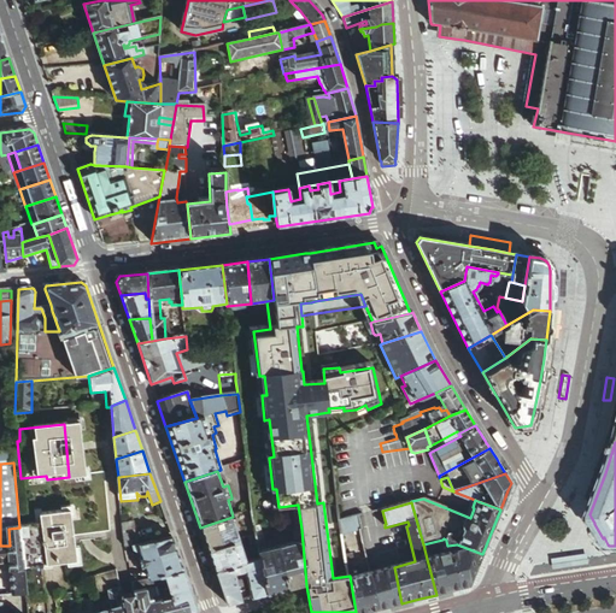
[(341,522),(355,518),(352,511),(350,508),(340,511),(341,522)]
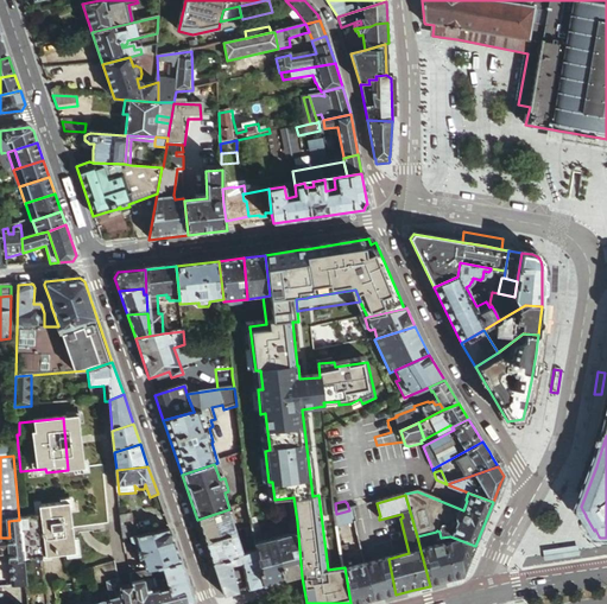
[(248,502),(240,506),(240,510),(245,514),(250,514),(248,502)]
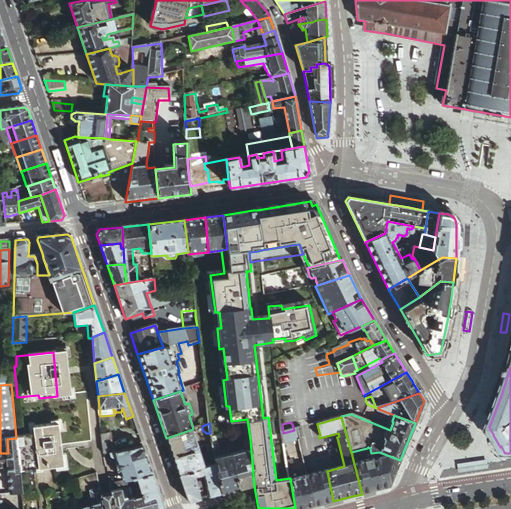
[(33,437),(16,438),(20,472),(60,468),(57,427),(32,429),(33,437)]
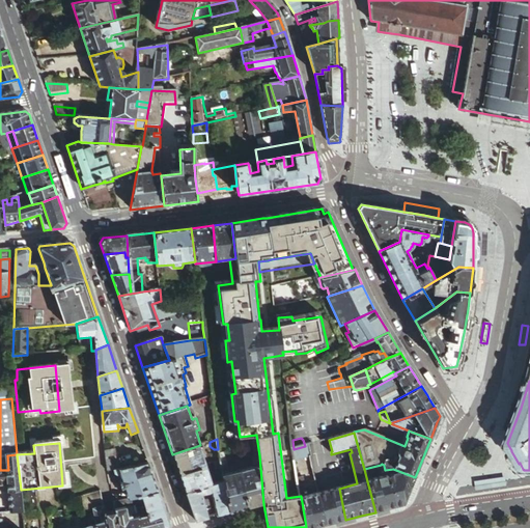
[(201,444),(200,445),(172,454),(179,474),(208,465),(201,444)]
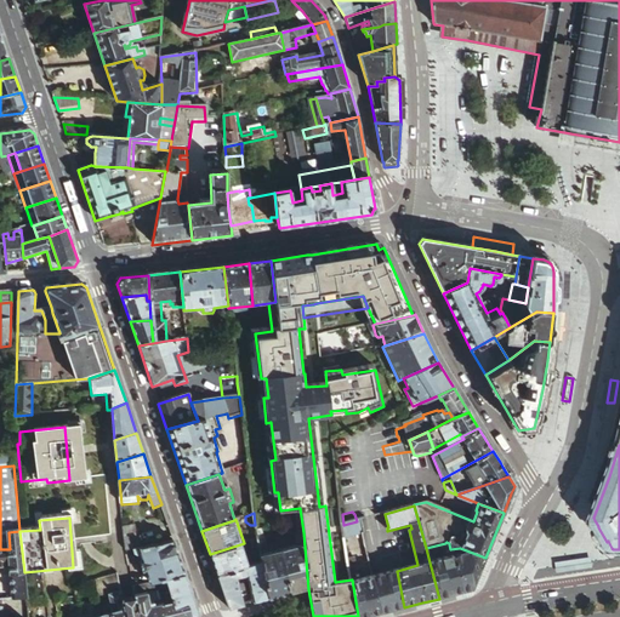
[(136,531),(135,529),(134,529),(131,529),(130,523),(123,524),(124,533),(136,531)]
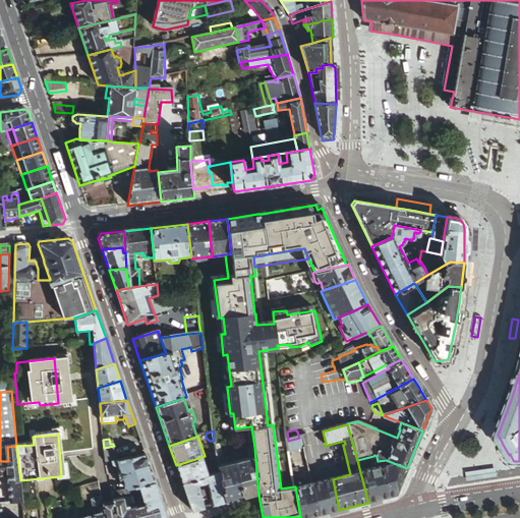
[(304,439),(288,442),(291,454),(307,451),(304,439)]
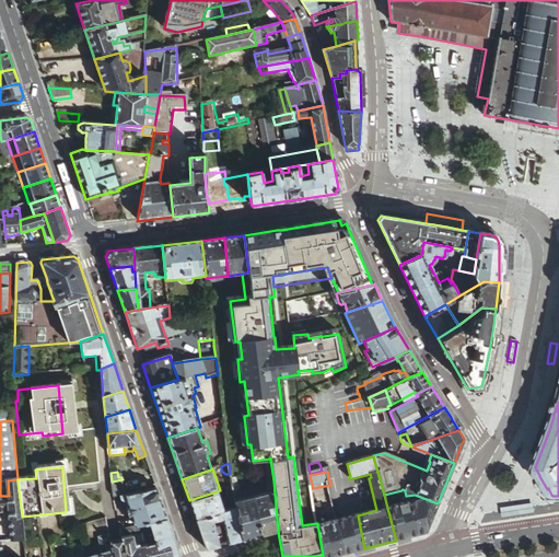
[(22,517),(18,479),(8,480),(9,496),(0,496),(0,511),(9,511),(11,542),(24,541),(22,517)]
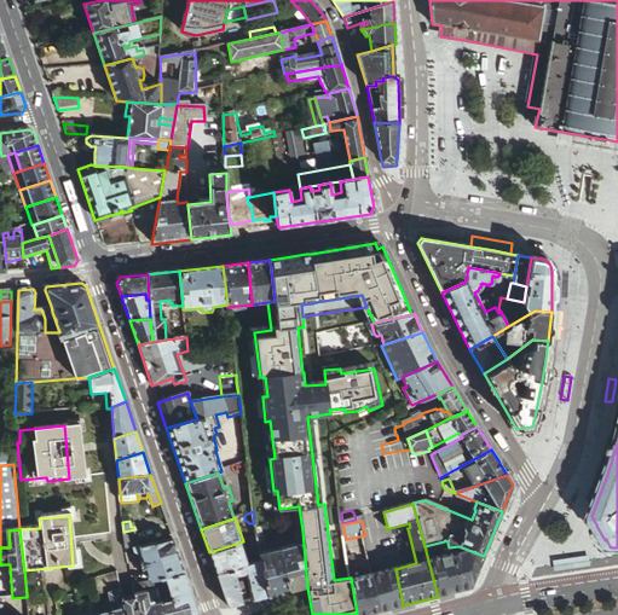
[(123,532),(126,551),(134,549),(142,547),(140,532),(136,532),(136,529),(123,532)]
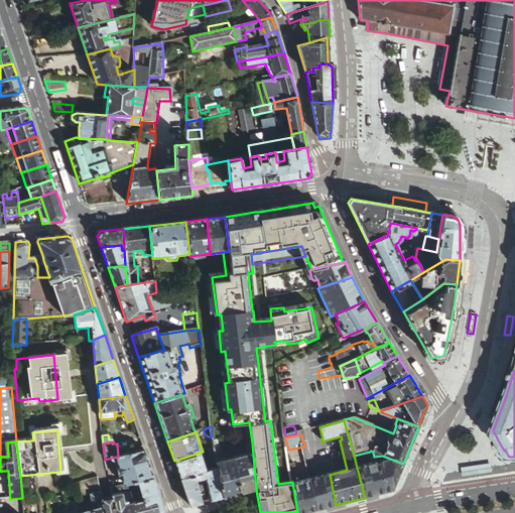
[(216,441),(213,441),(214,447),(214,456),(216,465),(224,498),(248,492),(256,490),(252,442),(248,442),(248,444),(245,447),(245,455),(221,461),(220,454),(219,454),(218,443),(216,441)]
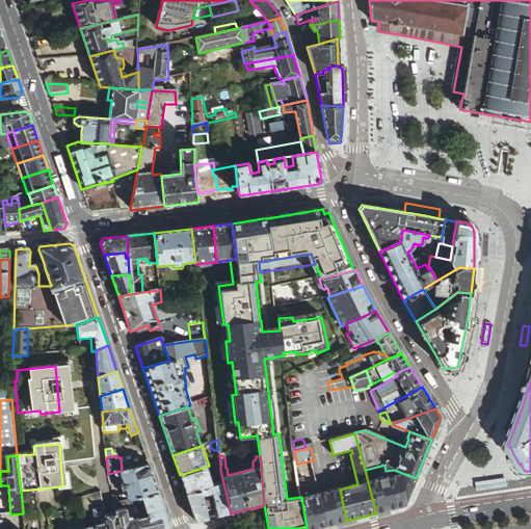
[(129,501),(141,498),(159,494),(149,464),(122,471),(115,472),(117,477),(121,476),(124,482),(121,483),(124,491),(126,490),(129,501)]
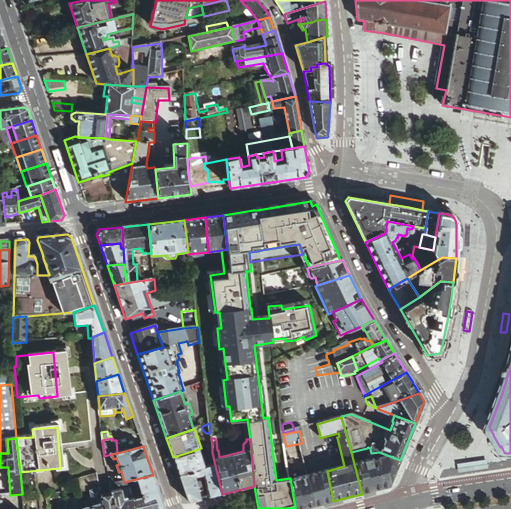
[(354,464),(373,459),(371,453),(370,449),(370,448),(368,447),(367,448),(351,452),(354,464)]
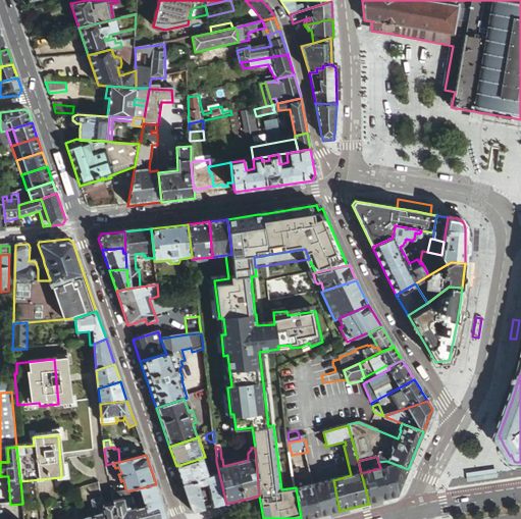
[(206,460),(205,457),(176,466),(183,484),(195,480),(208,474),(203,461),(206,460)]
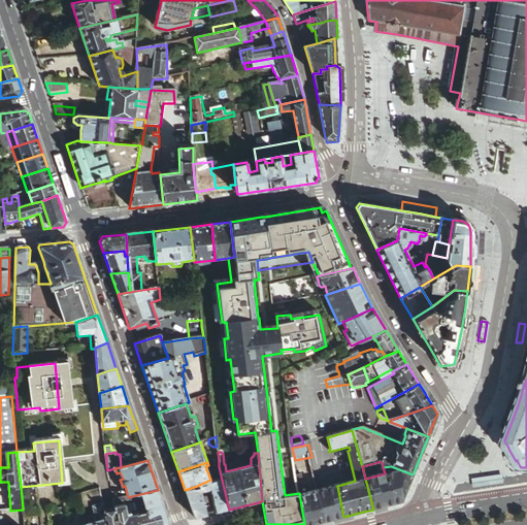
[(406,487),(413,474),(391,466),(383,467),(385,473),(393,504),(400,502),(406,487)]
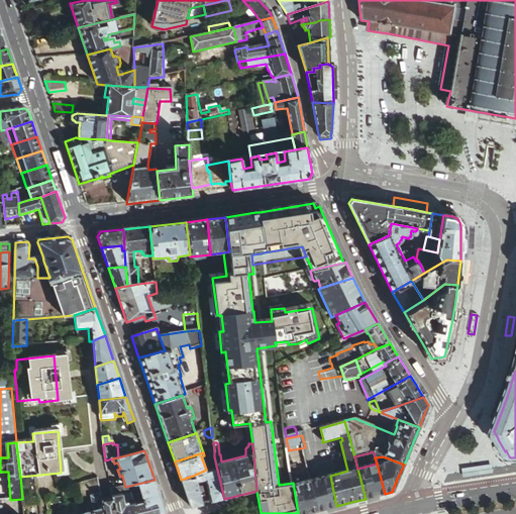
[(377,496),(385,494),(377,464),(357,469),(366,499),(377,496)]
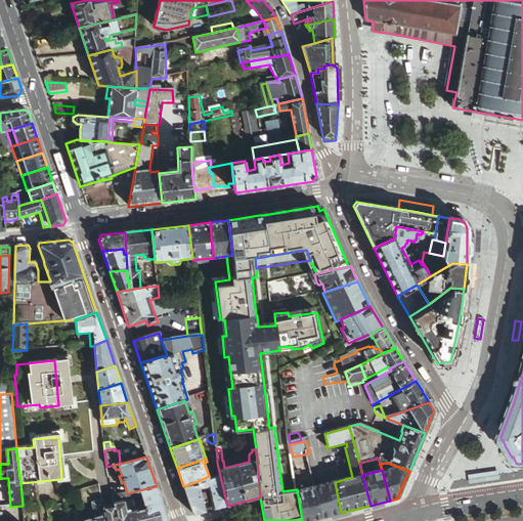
[(300,471),(294,472),(297,489),(302,520),(312,520),(321,518),(315,487),(307,489),(305,483),(303,483),(300,483),(299,479),(302,478),(300,471)]
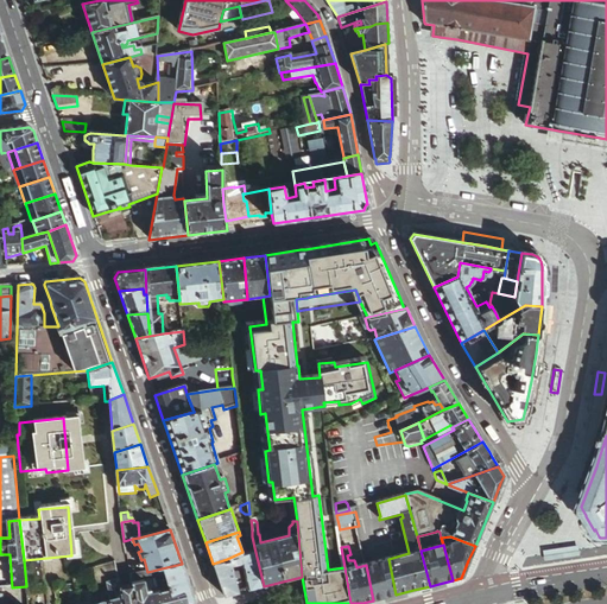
[(264,586),(254,547),(242,552),(227,559),(229,565),(240,561),(248,591),(252,590),(264,586)]
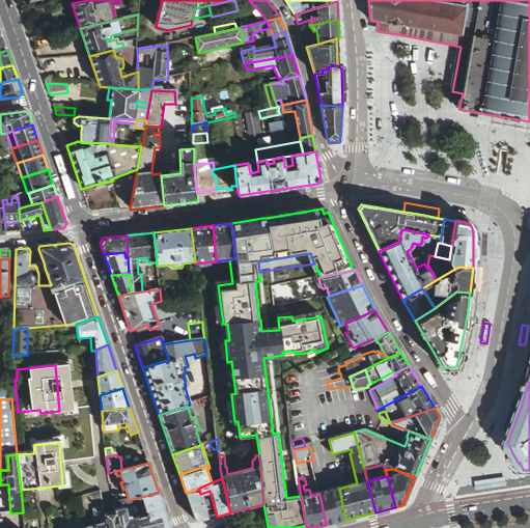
[(475,482),(477,491),(507,487),(506,478),(475,482)]
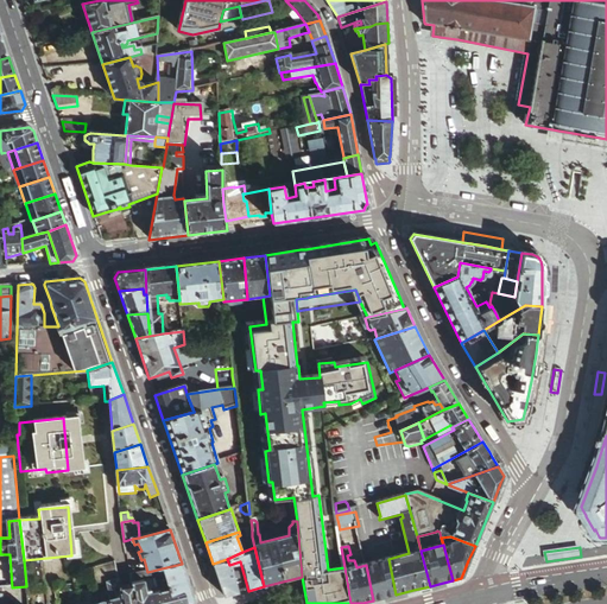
[(213,564),(223,597),(239,593),(229,565),(227,559),(213,564)]
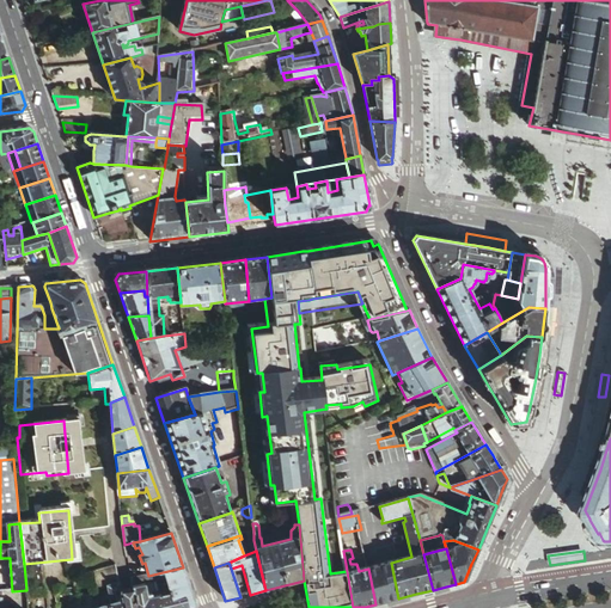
[(391,563),(368,569),(376,605),(388,601),(398,599),(391,563)]
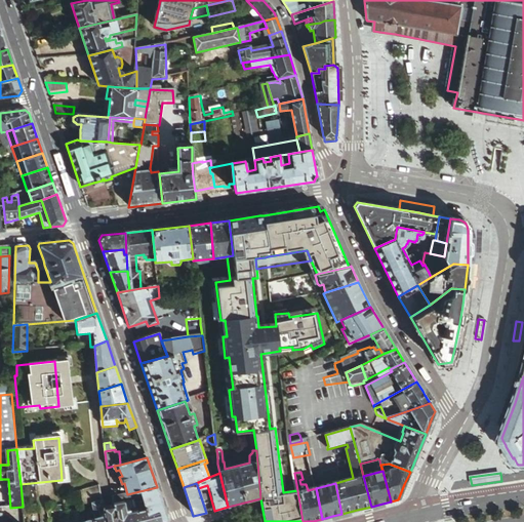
[(157,487),(139,491),(147,512),(158,508),(162,521),(167,521),(167,520),(157,487)]
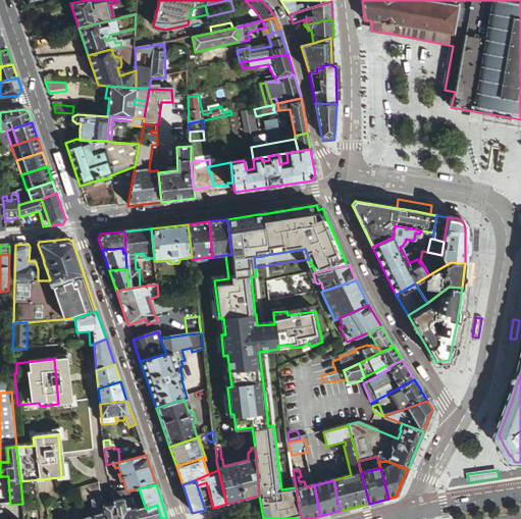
[(82,490),(84,503),(94,501),(93,503),(102,500),(99,485),(82,490)]
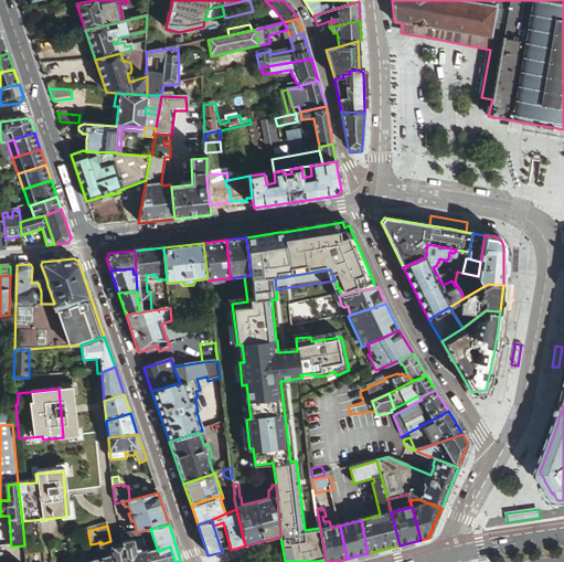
[(144,540),(148,561),(174,561),(170,547),(158,551),(150,529),(137,532),(135,532),(137,540),(141,539),(144,540)]
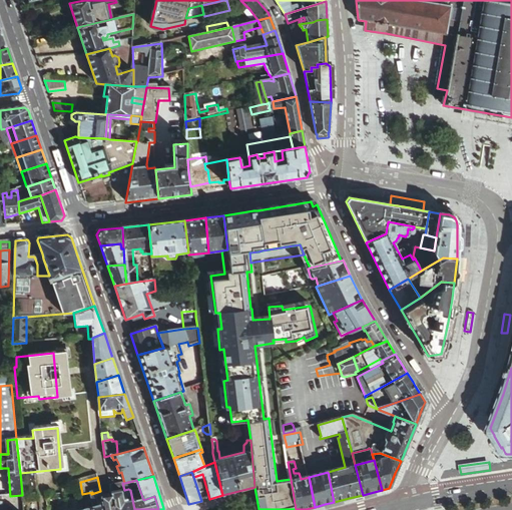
[(109,486),(111,494),(124,490),(122,483),(109,486)]
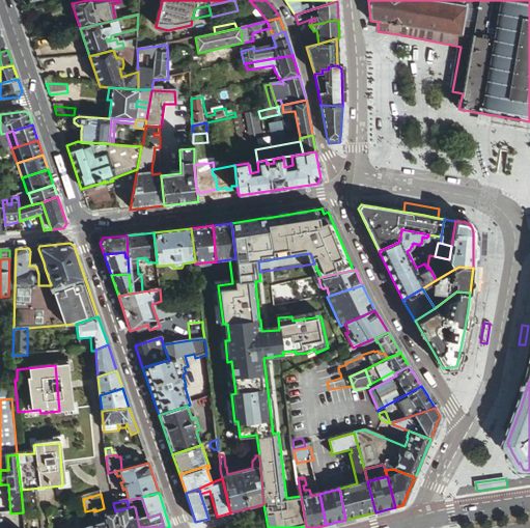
[(115,511),(117,527),(139,527),(135,507),(133,506),(129,507),(115,511)]
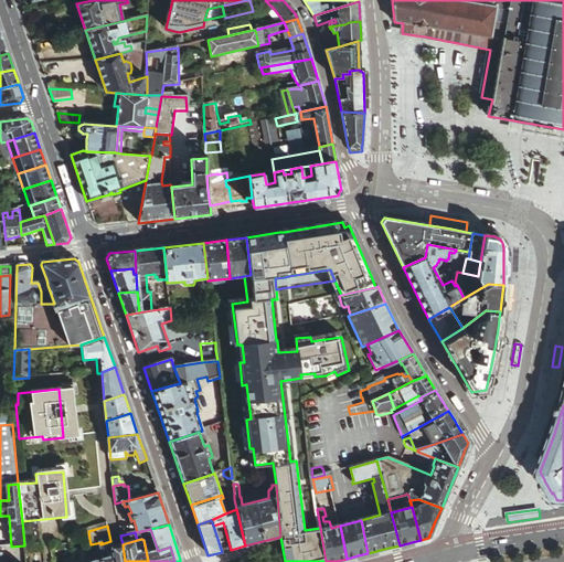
[(114,561),(112,547),(110,541),(100,544),(99,545),(103,559),(96,561),(114,561)]
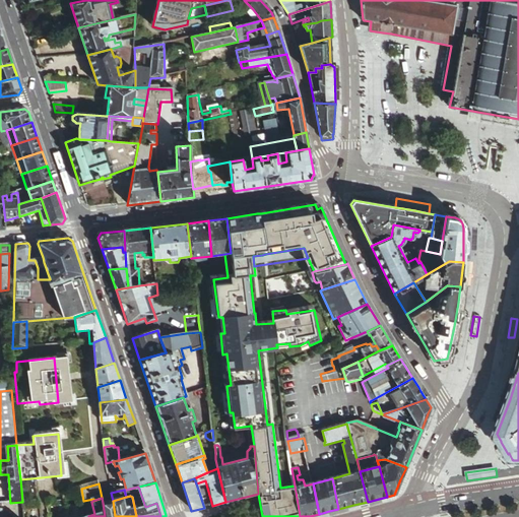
[(115,516),(113,501),(103,503),(105,516),(115,516)]
